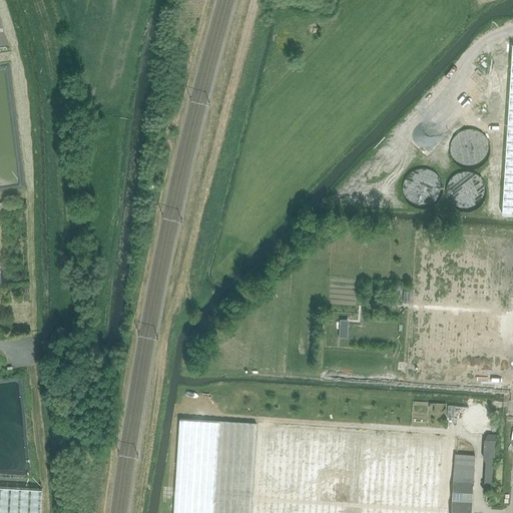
[(488,147),(487,144),(486,140),(485,137),(483,134),(481,132),(478,130),(475,129),(471,128),(467,128),(464,129),(459,131),(457,133),(454,136),(452,138),(451,142),(450,146),(451,150),(451,153),(453,157),(455,159),(457,161),(460,163),(464,165),(468,166),(472,165),(475,165),(478,163),(482,161),(484,158),(486,155),(487,151),(488,147)]
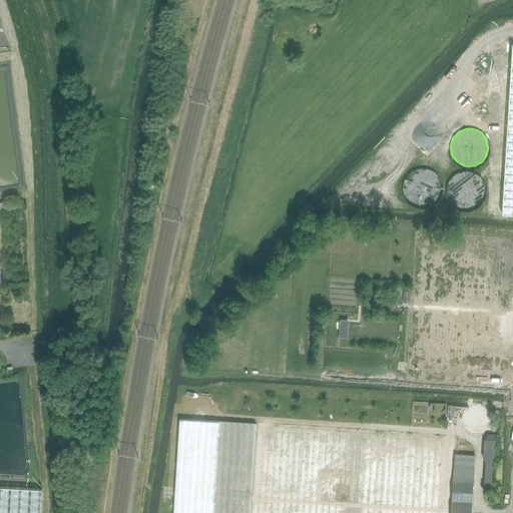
[(440,184),(439,180),(438,176),(436,174),(433,170),(430,168),(427,167),(423,166),(420,166),(414,167),(411,169),(408,172),(406,174),(404,177),(403,181),(403,184),(403,188),(404,191),(407,195),(409,197),(412,200),(416,202),(418,202),(421,202),(424,202),(427,202),(431,200),(434,197),(436,195),(438,191),(439,188),(440,184)]
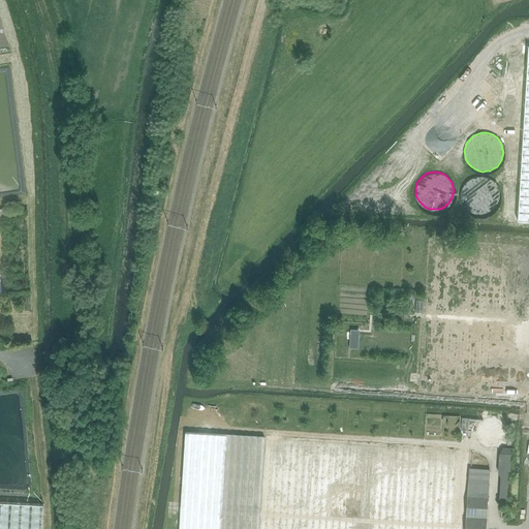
[(500,194),(500,193),(500,190),(499,187),(497,183),(494,180),(491,177),(489,176),(486,175),(481,175),(477,175),(474,176),(471,177),(467,180),(465,183),(463,186),(462,189),(462,193),(462,197),(463,201),(465,205),(467,207),(469,209),(472,211),(476,213),(479,213),(485,213),(487,212),(492,210),(494,208),(497,205),(499,201),(500,197),(500,194)]
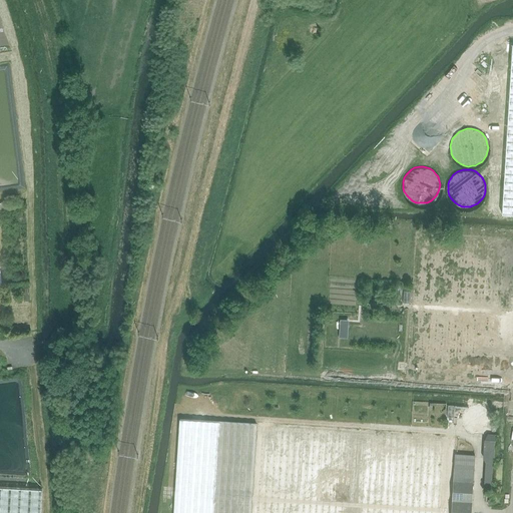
[(341,326),(340,338),(348,338),(349,326),(341,326)]
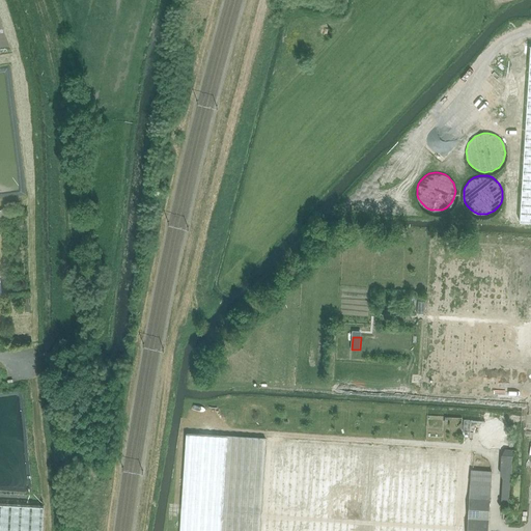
[(421,385),(422,375),(412,375),(412,384),(421,385)]
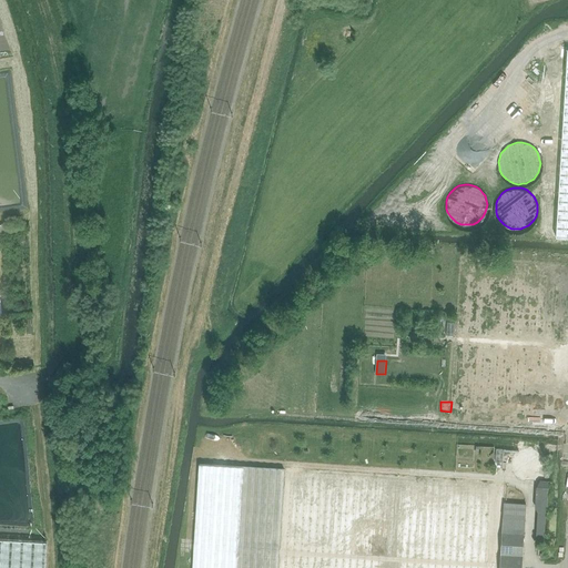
[(521,478),(527,479),(533,478),(537,475),(540,470),(541,465),(540,459),(538,455),(534,452),(528,450),(523,452),(517,455),(515,459),(513,465),(514,470),(517,475),(521,478)]
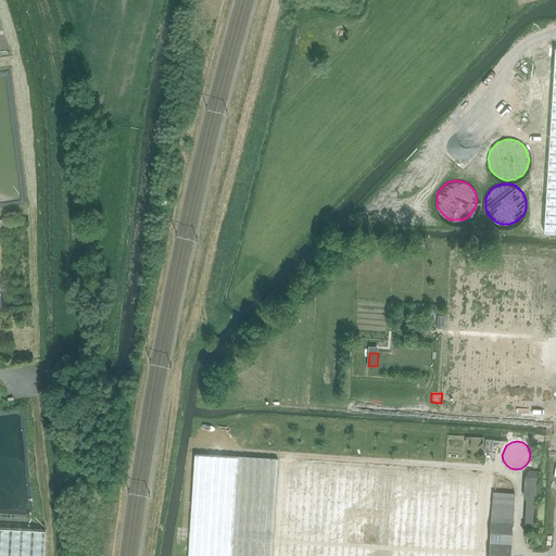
[(192,456),(186,555),(509,555),(513,522),(515,492),(493,491),(494,475),(278,462),(192,456)]
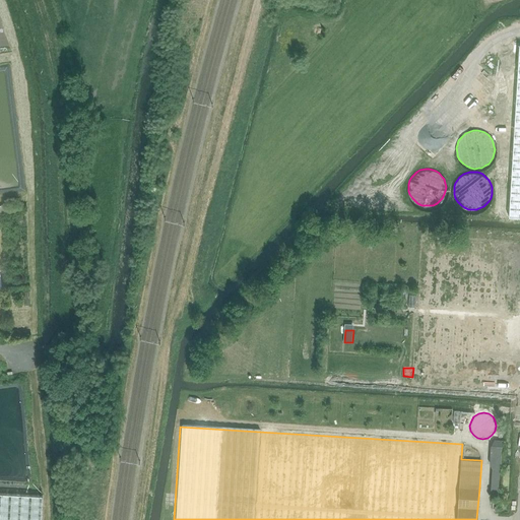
[(490,446),(489,465),(492,469),(490,492),(498,493),(499,467),(500,466),(502,441),(494,440),(492,444),(492,446),(490,446)]
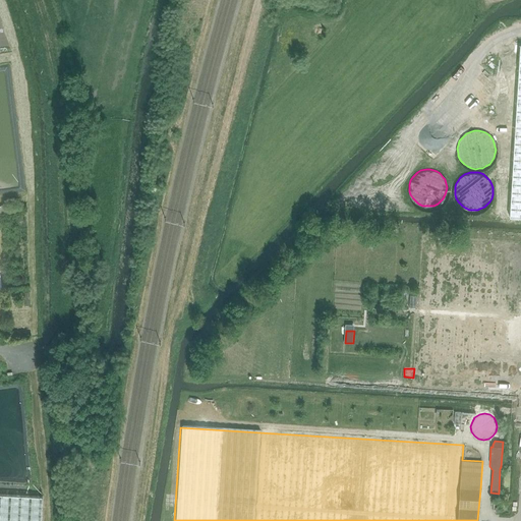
[(0,520),(42,520),(43,498),(0,495),(0,520)]
